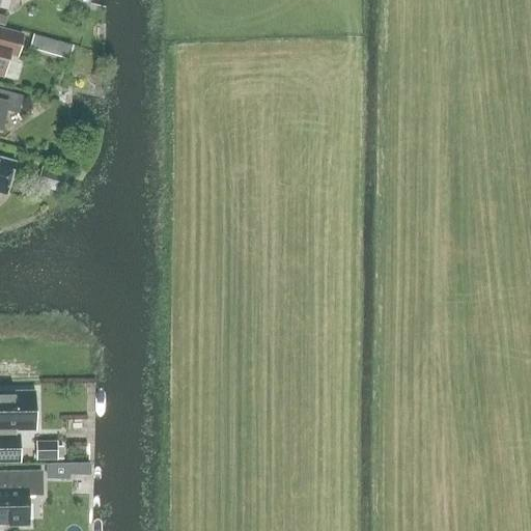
[(18,56),(23,36),(0,29),(0,65),(4,52),(18,56)]
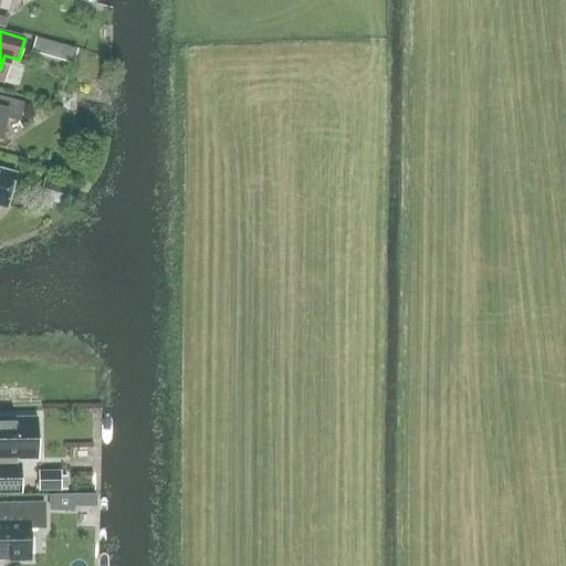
[(32,52),(74,64),(79,49),(37,38),(32,52)]
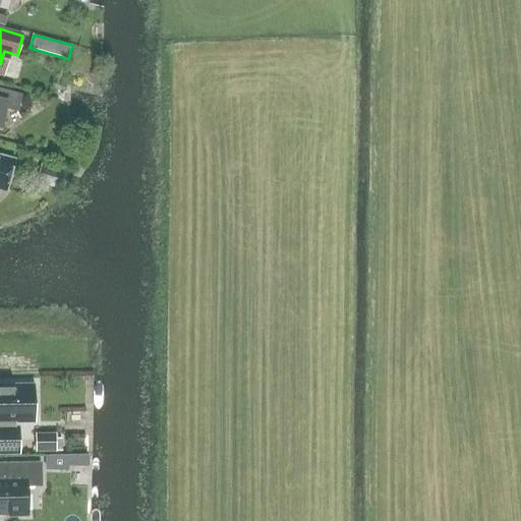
[(17,112),(22,95),(0,89),(0,128),(5,111),(8,110),(17,112)]
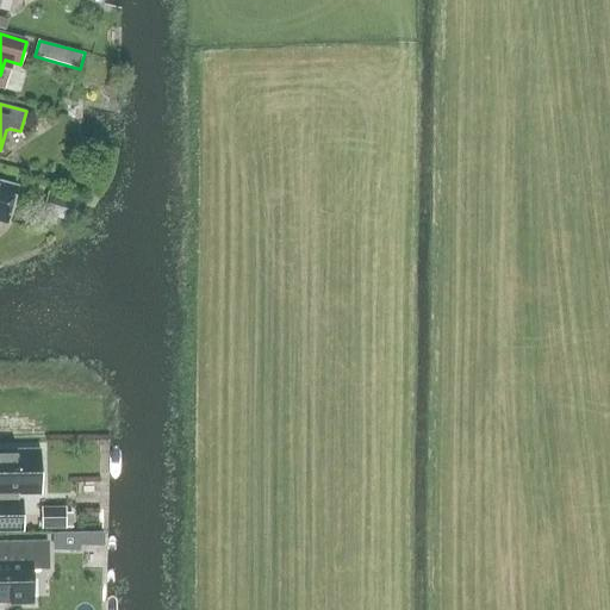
[(0,222),(7,224),(17,187),(0,182),(0,222)]
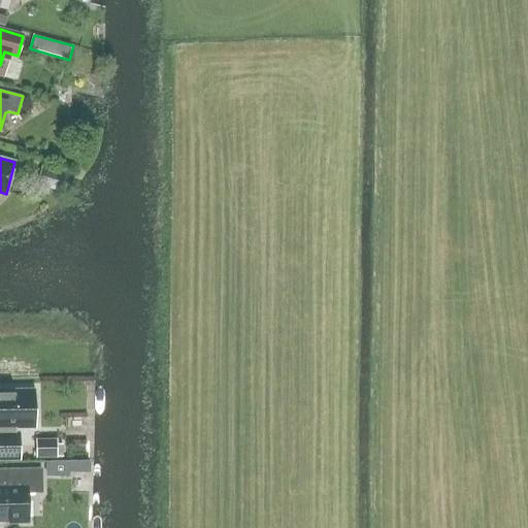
[(38,184),(71,193),(75,175),(42,167),(38,184)]
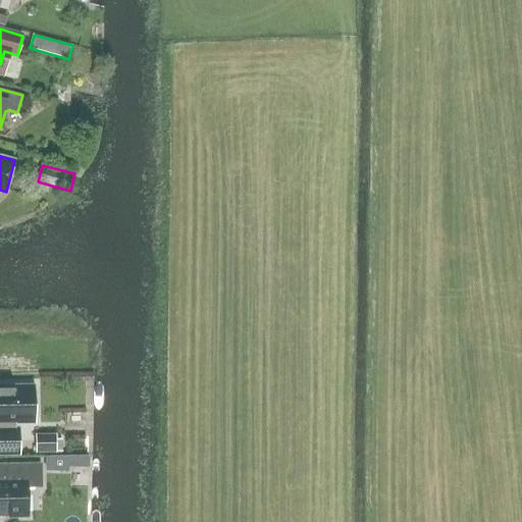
[(34,421),(34,388),(35,388),(35,387),(0,387),(0,454),(18,454),(18,430),(15,430),(15,422),(36,422),(36,421),(34,421)]
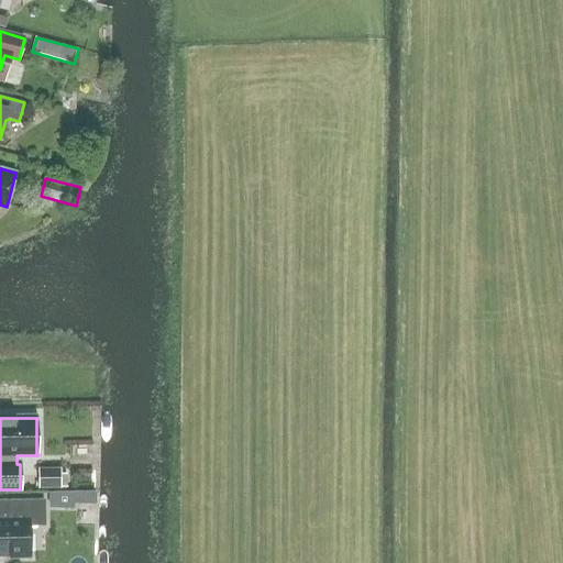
[(62,474),(61,468),(37,468),(39,489),(62,488),(68,488),(67,474),(62,474)]
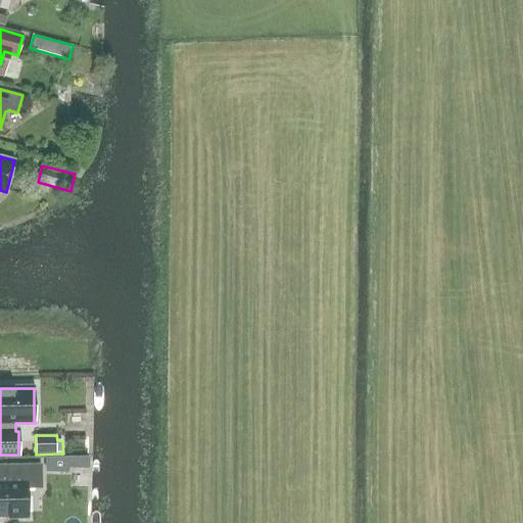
[(48,459),(48,468),(67,468),(66,458),(48,459)]
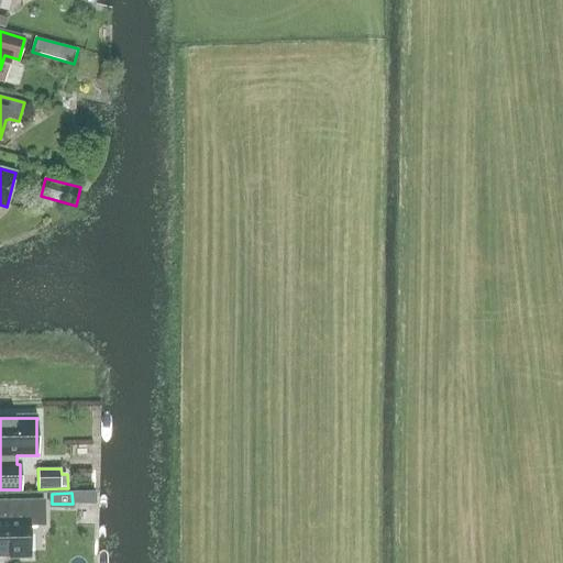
[(30,558),(29,526),(45,525),(44,500),(0,501),(0,554),(11,555),(11,558),(30,558)]
